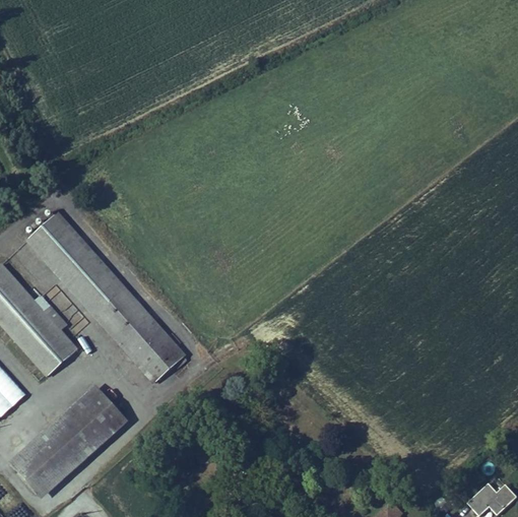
[(186,354),(58,212),(28,240),(156,381),(186,354)]
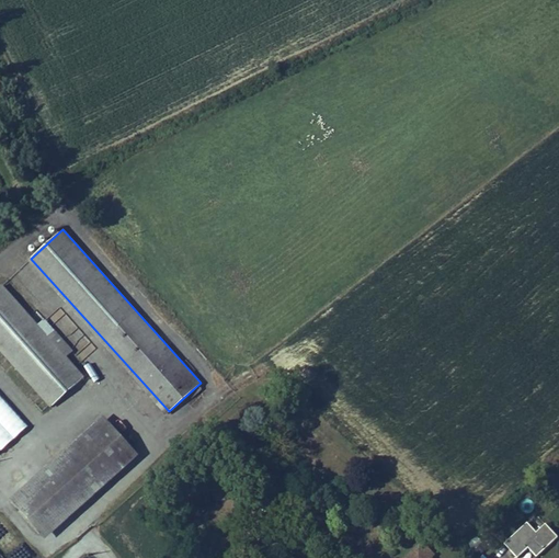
[(84,375),(2,283),(0,285),(0,343),(54,403),(84,375)]
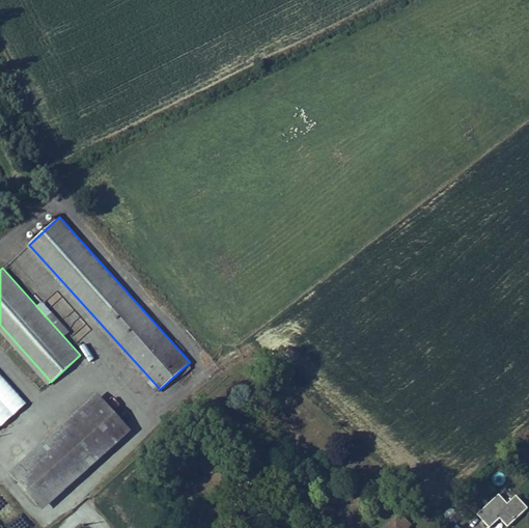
[(0,423),(1,425),(29,399),(0,367),(0,423)]
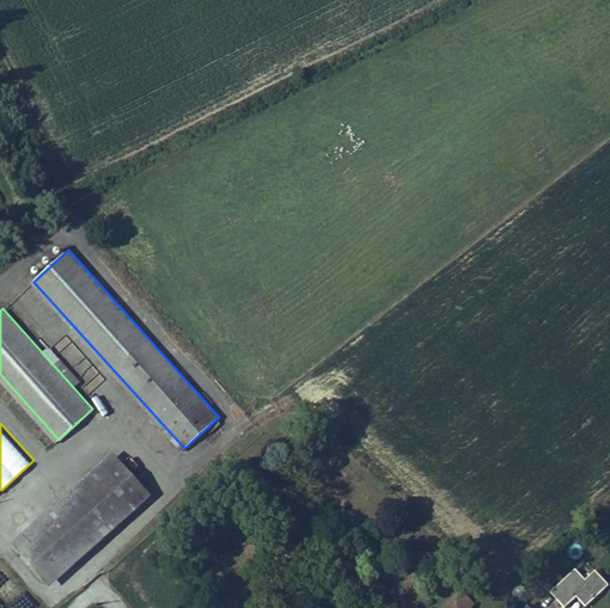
[(20,553),(44,579),(145,487),(121,461),(20,553)]
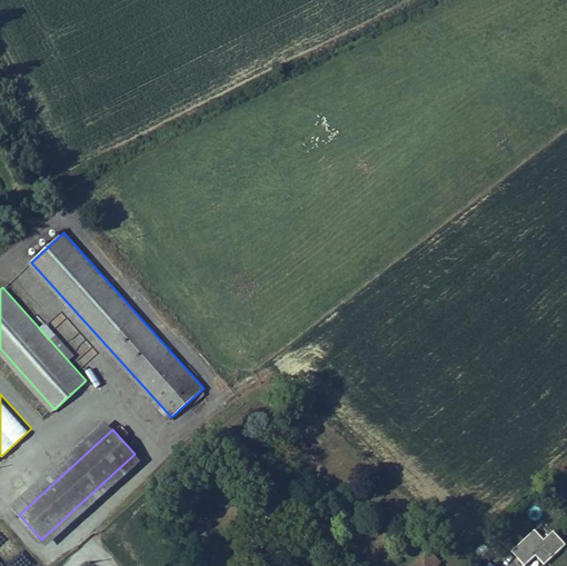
[(549,565),(566,545),(566,540),(555,529),(547,538),(537,528),(515,553),(529,565),(530,565),(539,556),(549,565)]
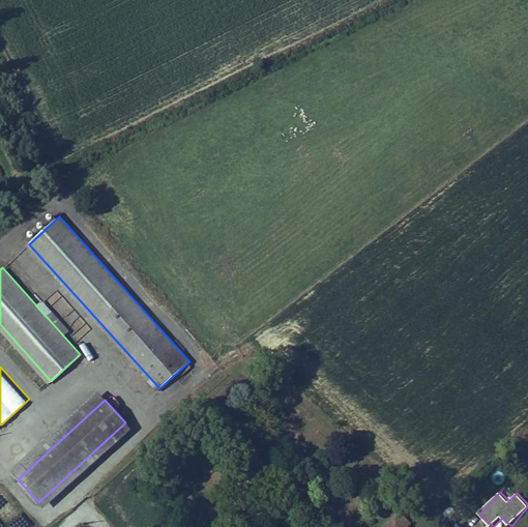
[(406,513),(401,517),(407,525),(412,520),(406,513)]
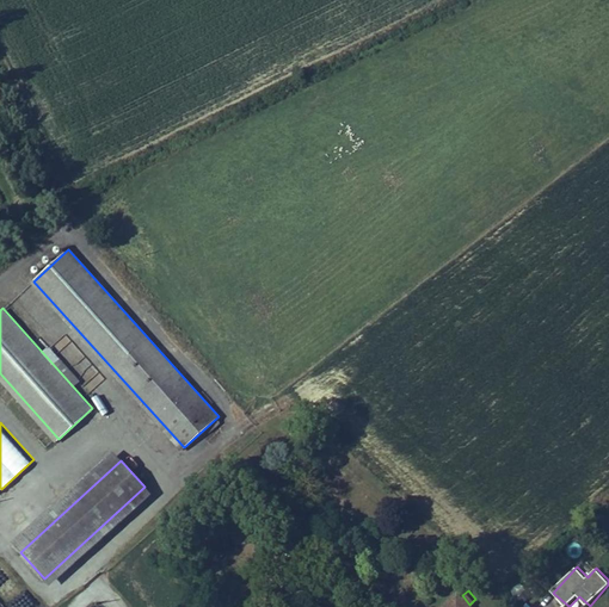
[(472,606),(469,605),(462,595),(459,592),(440,606),(472,606)]
